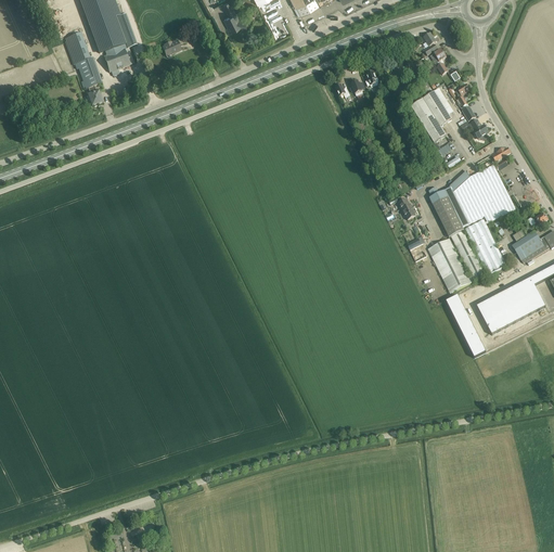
[(79,0),(99,52),(104,50),(105,53),(103,54),(105,60),(108,71),(111,69),(112,74),(118,72),(117,68),(121,66),(126,65),(126,64),(133,62),(128,46),(136,42),(125,12),(120,13),(115,0),(79,0)]
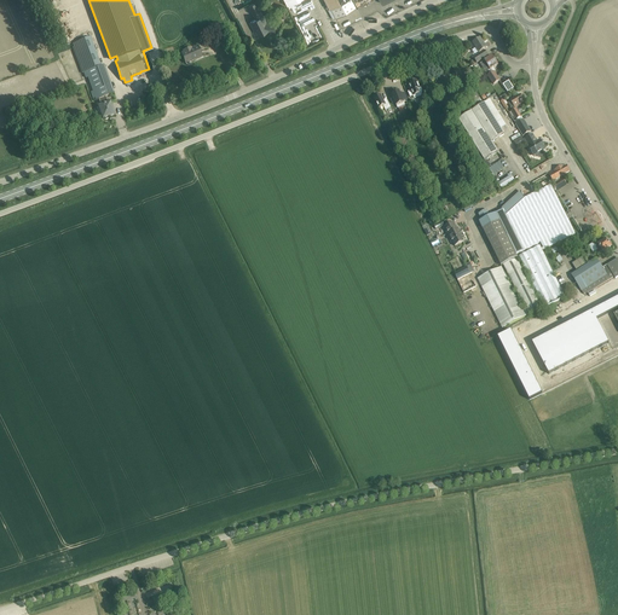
[(266,21),(256,0),(253,0),(248,3),(255,16),(249,19),(250,22),(253,27),(255,27),(258,32),(266,27),(273,28),(273,19),(267,19),(266,21)]
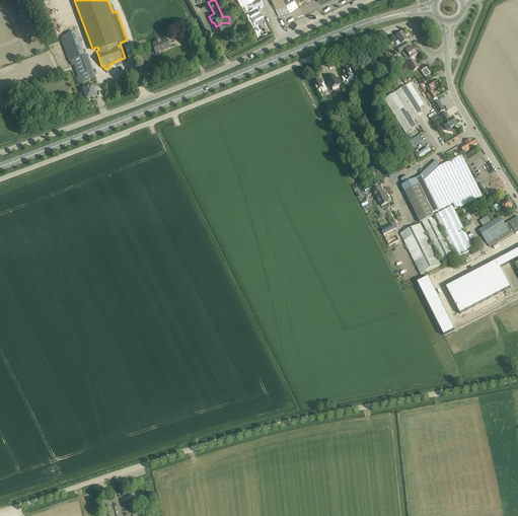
[(272,0),(275,5),(276,4),(281,12),(298,3),(298,4),(305,0),(318,0),(272,0)]
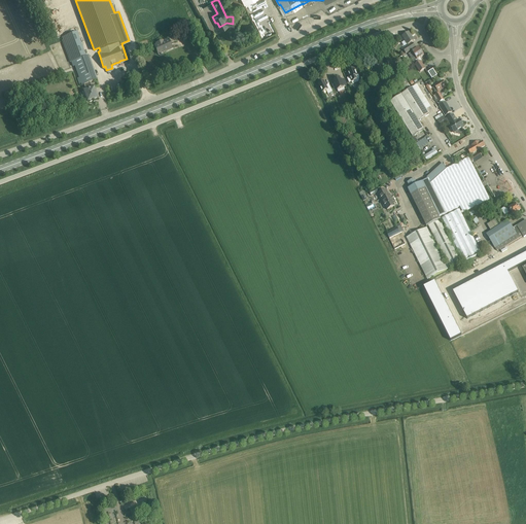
[(400,31),(407,41),(413,38),(408,30),(407,31),(405,28),(400,31)]
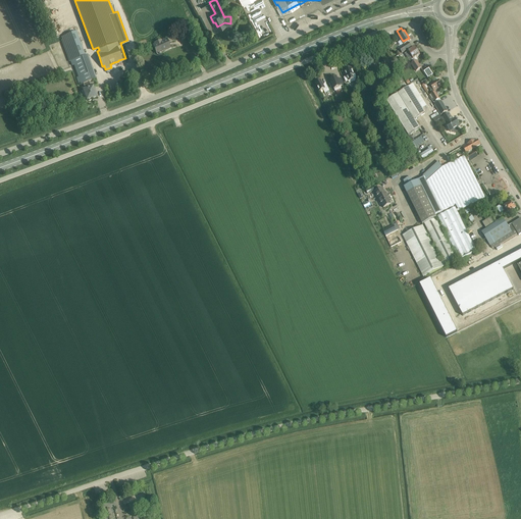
[(83,87),(85,92),(86,97),(96,94),(92,84),(90,85),(88,79),(95,76),(87,53),(84,53),(75,29),(60,34),(71,62),(73,62),(81,82),(82,81),(84,87),(83,87)]
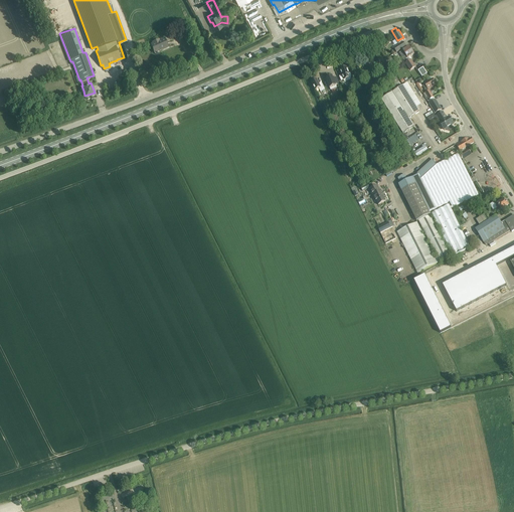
[(151,42),(154,49),(167,44),(164,37),(159,39),(158,37),(152,39),(152,41),(151,42)]
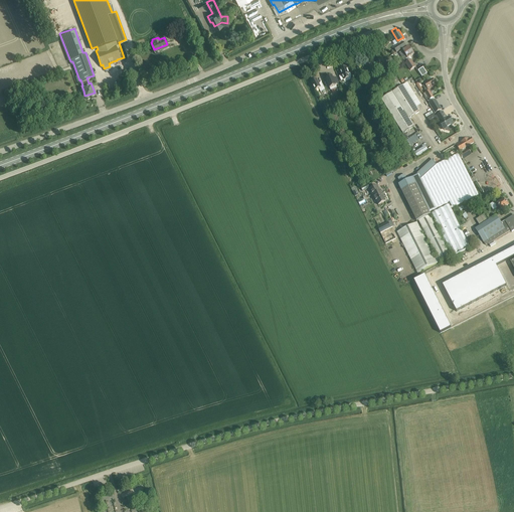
[(396,48),(404,42),(402,38),(393,44),(396,48)]
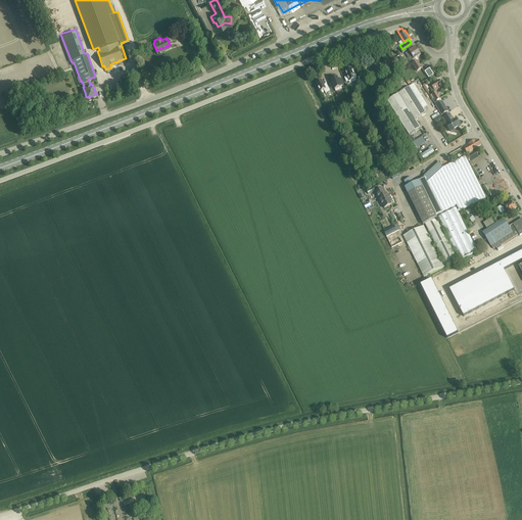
[(415,44),(410,47),(409,48),(414,56),(420,52),(415,44)]
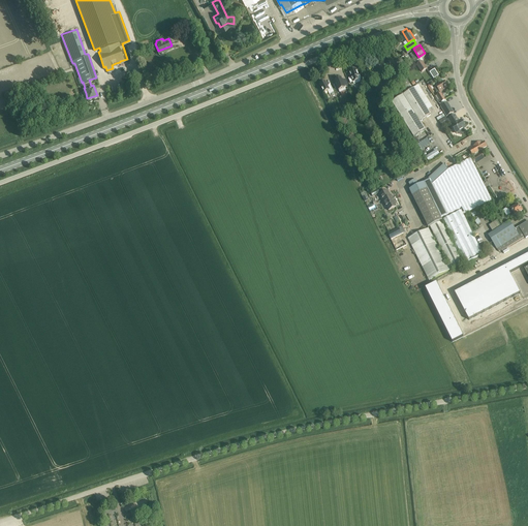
[(421,69),(426,66),(421,59),(415,62),(421,69)]
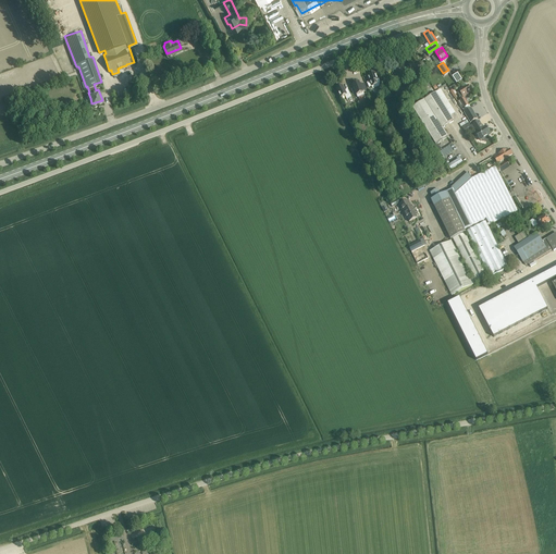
[(403,81),(407,70),(395,64),(391,76),(403,81)]
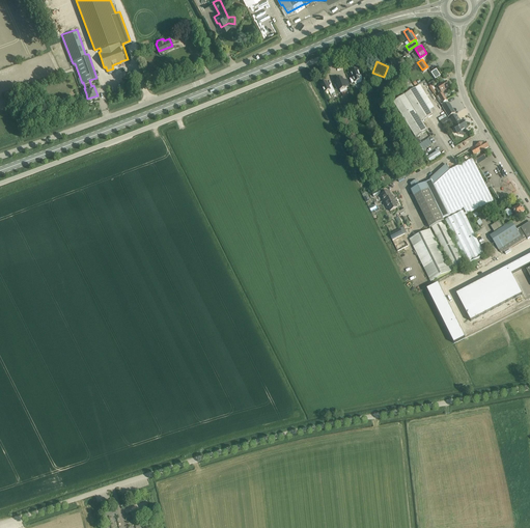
[(437,65),(430,70),(435,77),(441,73),(437,65)]
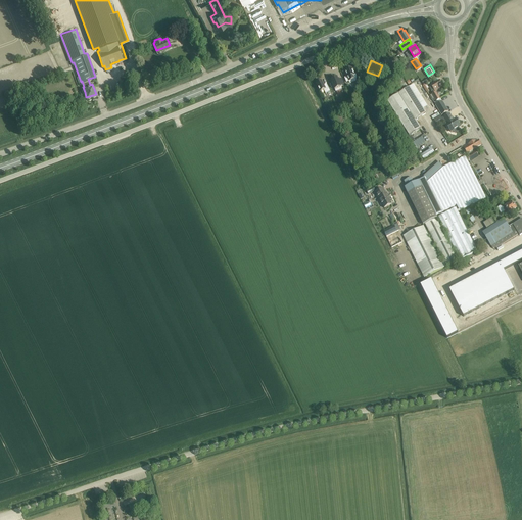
[(353,73),(350,65),(344,67),(346,74),(343,75),(345,80),(348,78),(348,79),(352,77),(353,79),(354,79),(356,74),(354,72),(353,73)]
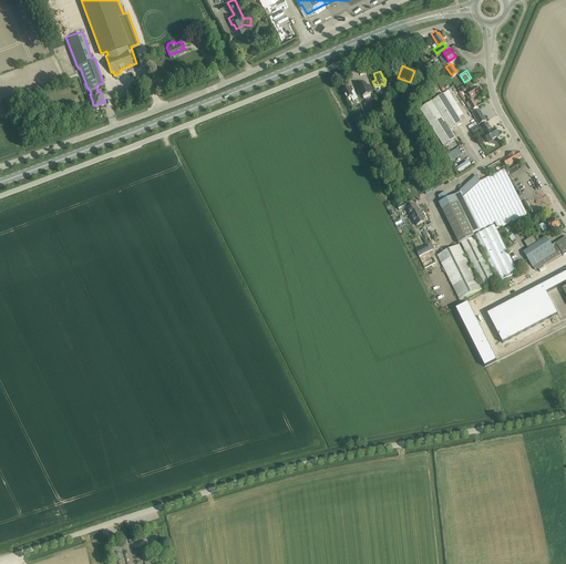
[(366,84),(364,81),(358,83),(363,96),(370,93),(368,90),(372,89),(369,82),(366,84)]
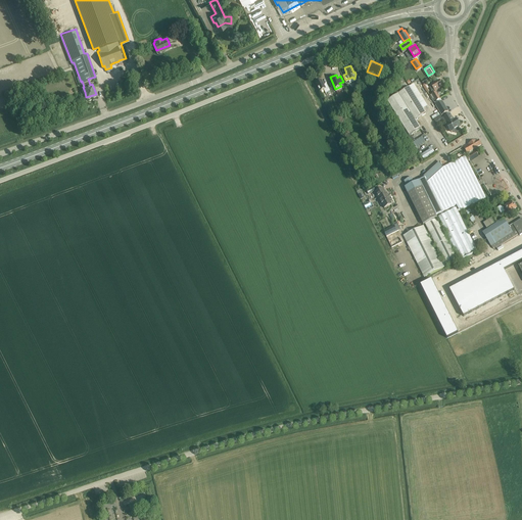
[(398,87),(406,82),(400,75),(393,79),(398,87)]
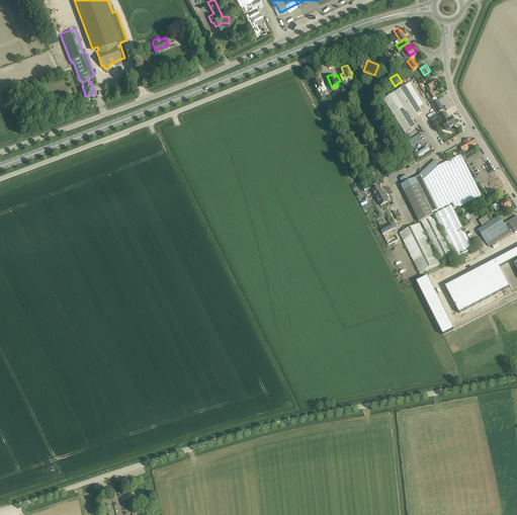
[(323,81),(321,83),(318,77),(312,80),(316,88),(320,86),(322,90),(326,87),(323,81)]
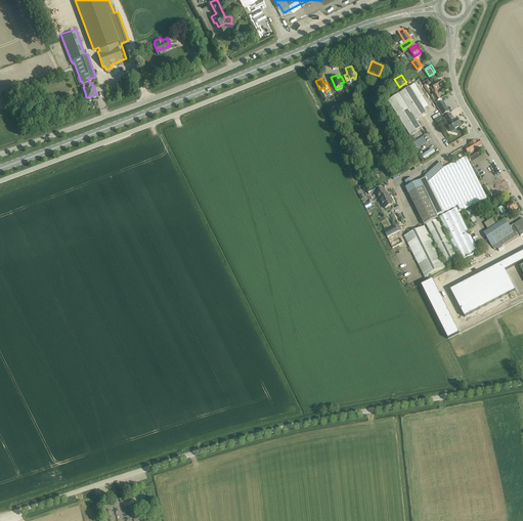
[(433,100),(435,98),(440,96),(435,88),(442,83),(439,78),(431,83),(431,84),(430,85),(433,90),(432,92),(434,96),(432,98),(433,100)]
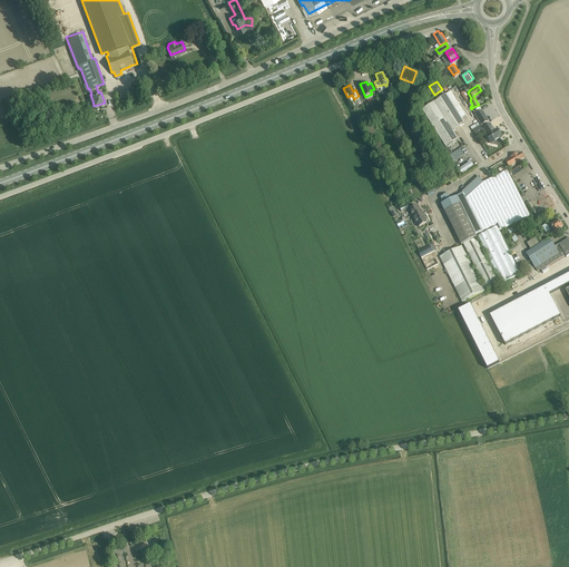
[(440,95),(421,107),(442,140),(445,145),(458,137),(451,128),(463,120),(460,116),(444,91),(443,90),(439,93),(440,95)]
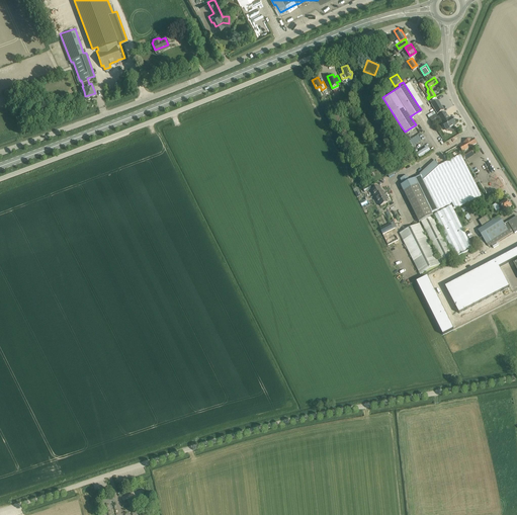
[(431,101),(437,111),(443,107),(437,98),(431,101)]
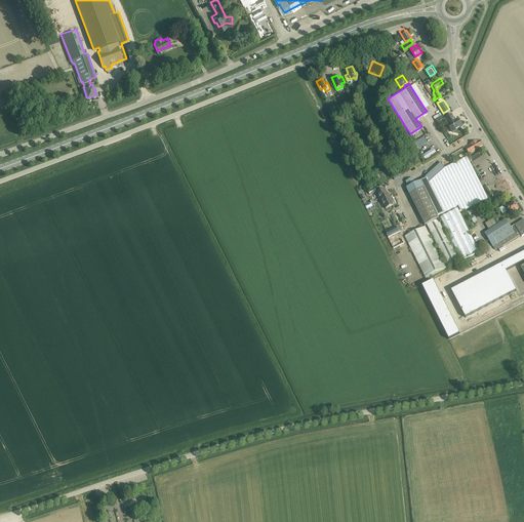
[(451,129),(461,123),(456,116),(454,118),(450,112),(444,115),(448,121),(447,122),(451,129)]
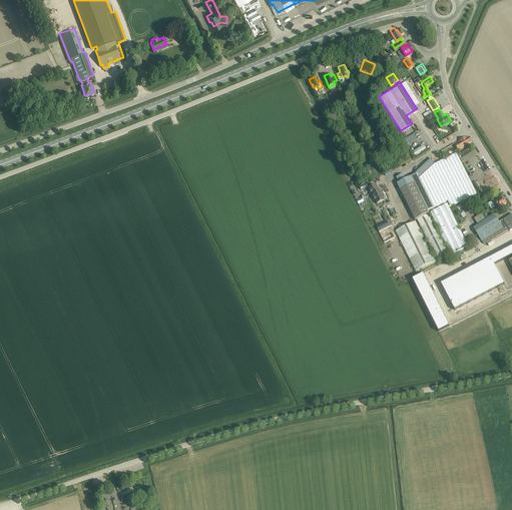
[(429,120),(435,117),(431,111),(425,114),(429,120)]
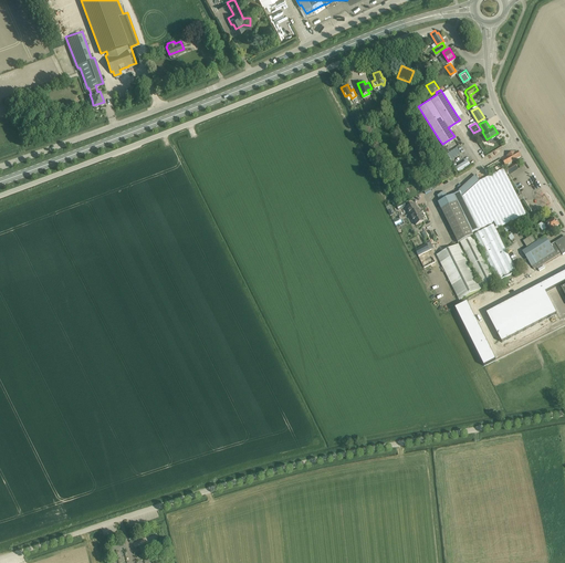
[(500,156),(504,163),(506,160),(508,160),(520,154),(518,148),(514,150),(513,148),(500,156)]
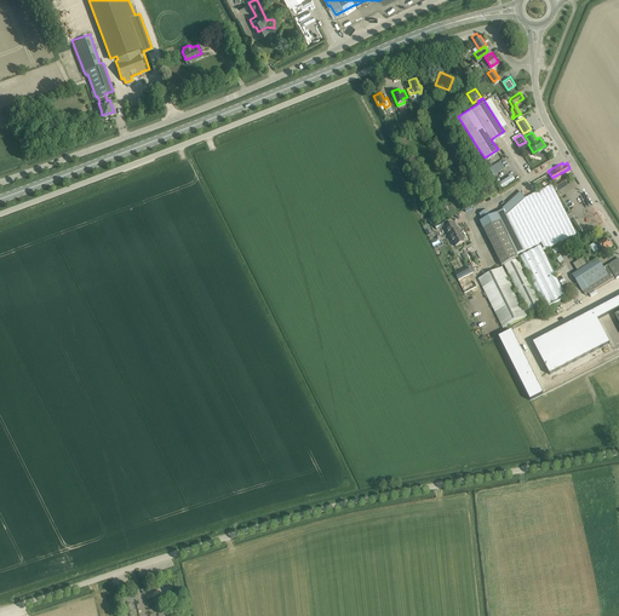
[(515,178),(511,173),(498,180),(502,186),(515,178)]
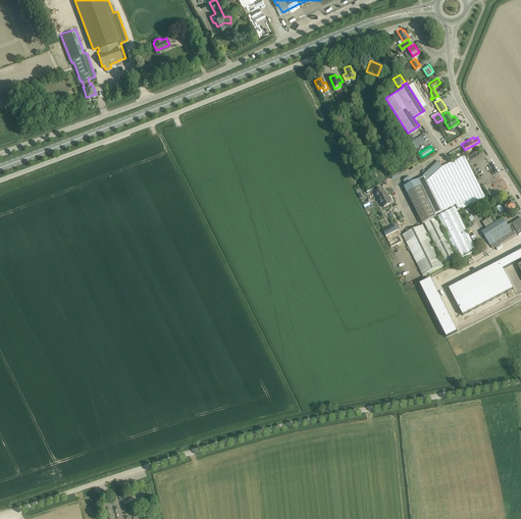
[(470,153),(466,156),(467,157),(476,151),(475,148),(469,151),(470,153)]
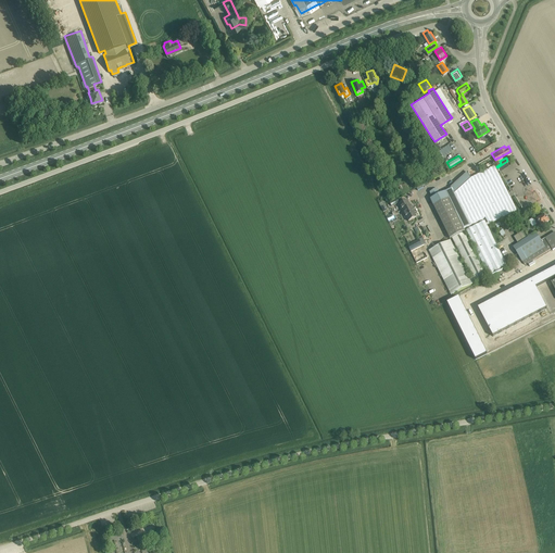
[(428,189),(431,195),(429,196),(432,203),(434,208),(449,236),(451,235),(471,275),(469,276),(450,237),(428,248),(450,292),(488,273),(507,264),(483,217),(465,227),(487,271),(484,272),(463,229),(464,228),(463,226),(484,215),(488,222),(516,208),(493,163),(471,174),(470,176),(466,168),(450,184),(450,186),(439,190),(437,186),(428,189)]
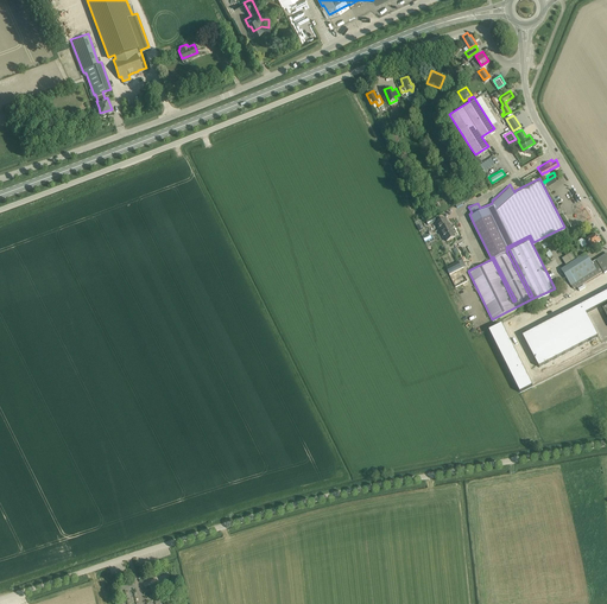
[(438,198),(435,201),(438,209),(447,205),(442,197),(441,198),(438,198)]
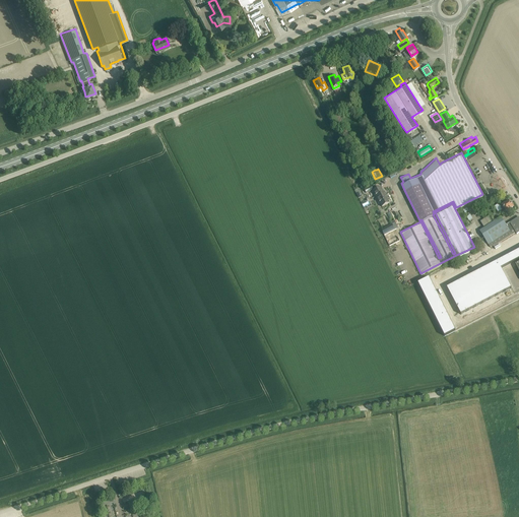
[(372,182),(364,186),(366,190),(374,186),(372,182)]
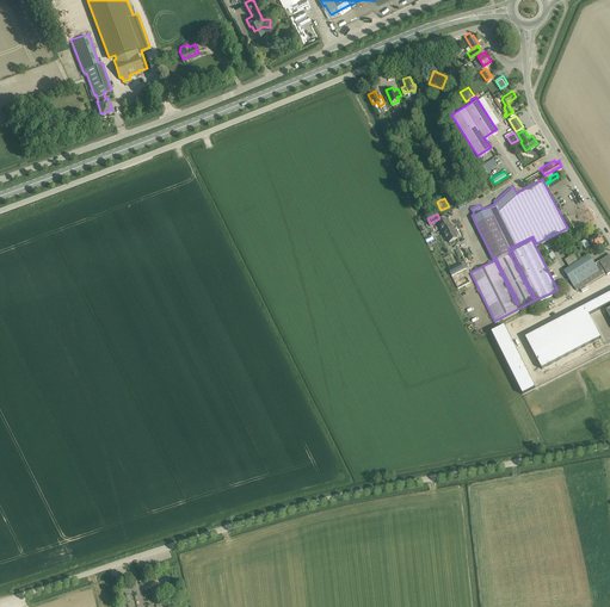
[(437,221),(442,230),(443,230),(448,240),(456,235),(453,228),(454,227),(451,223),(449,223),(445,217),(437,221)]
